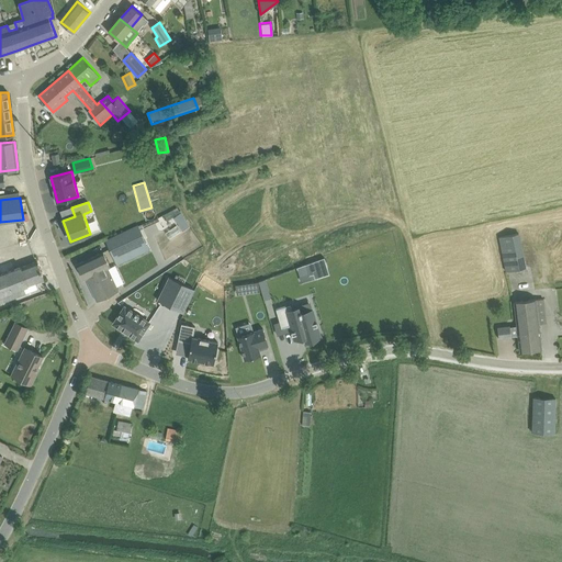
[(181,213),(175,217),(183,231),(190,225),(181,213)]
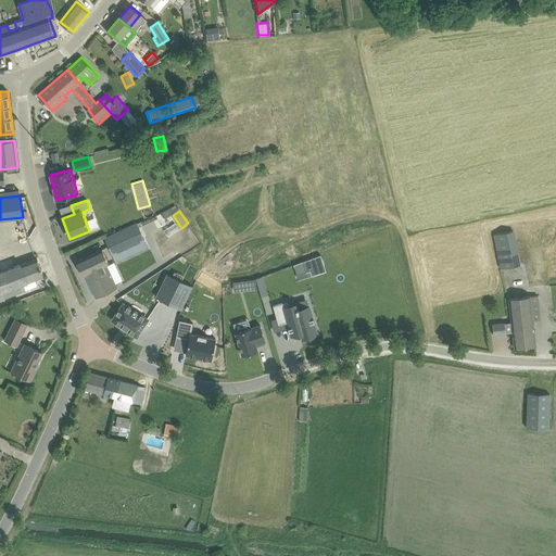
[(115,262),(148,247),(137,223),(104,238),(115,262)]
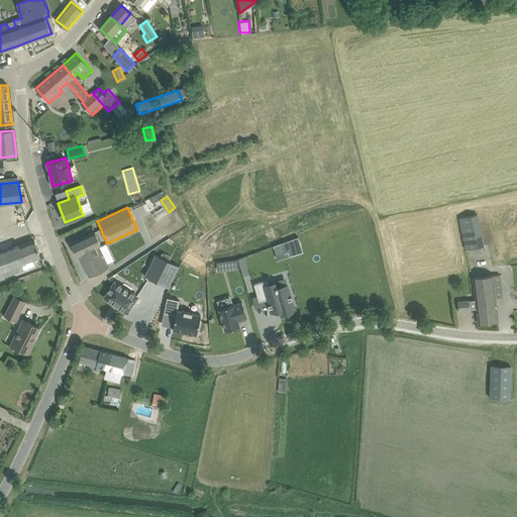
[(484,246),(478,214),(459,218),(466,249),(484,246)]
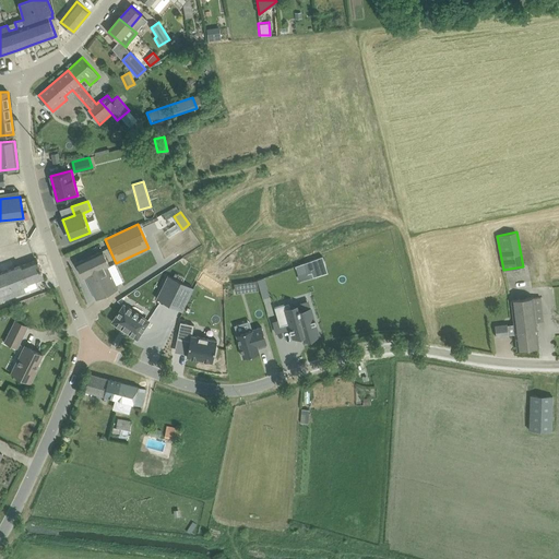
[(84,277),(85,276),(96,299),(118,288),(117,285),(110,273),(109,270),(107,266),(109,265),(103,250),(76,262),(84,277)]
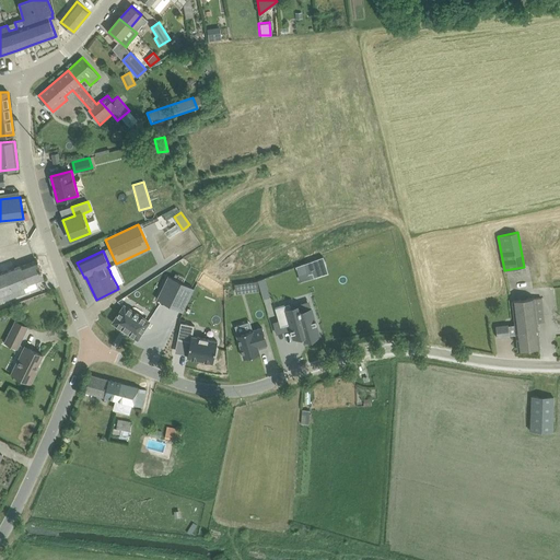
[(323,256),(305,263),(308,273),(313,272),(314,277),(328,272),(323,256)]
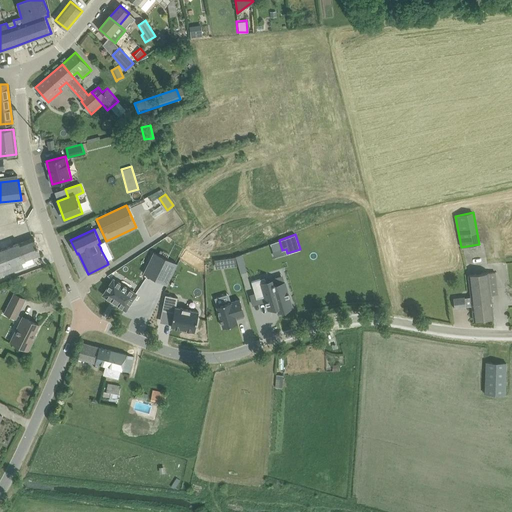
[(0,250),(0,275),(24,267),(22,261),(32,257),(40,254),(34,237),(33,238),(0,250)]
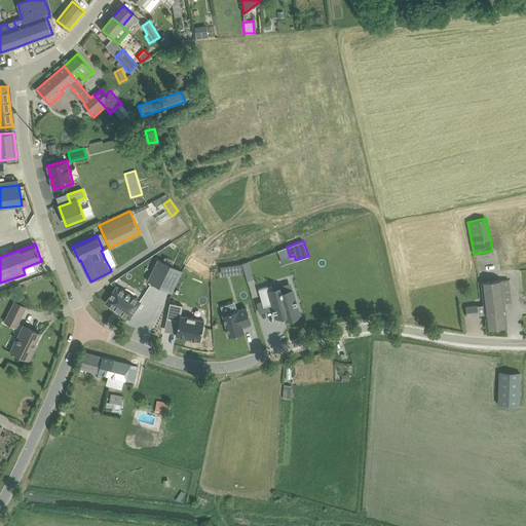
[(267,272),(291,266),(287,248),(263,253),(267,272)]
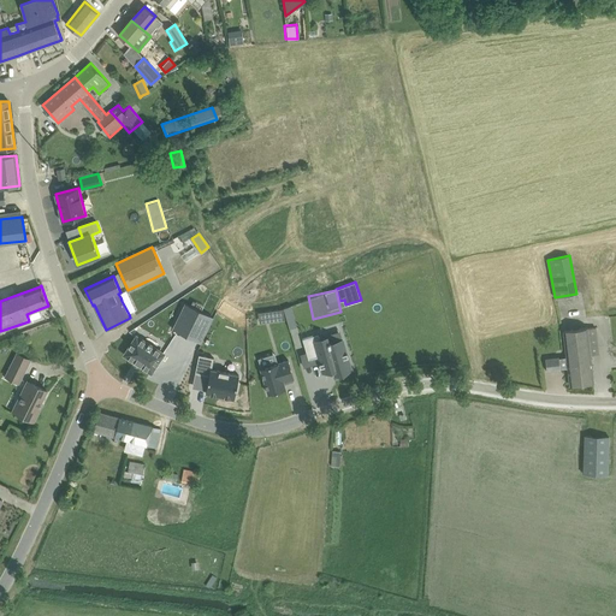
[(189,297),(178,320),(206,335),(217,311),(189,297)]
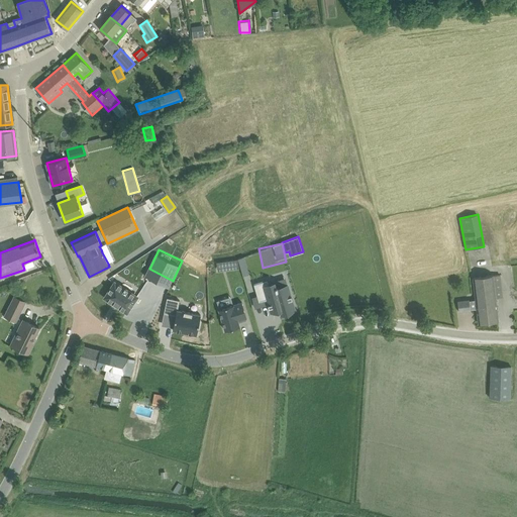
[(238,260),(229,261),(230,270),(239,269),(238,260)]
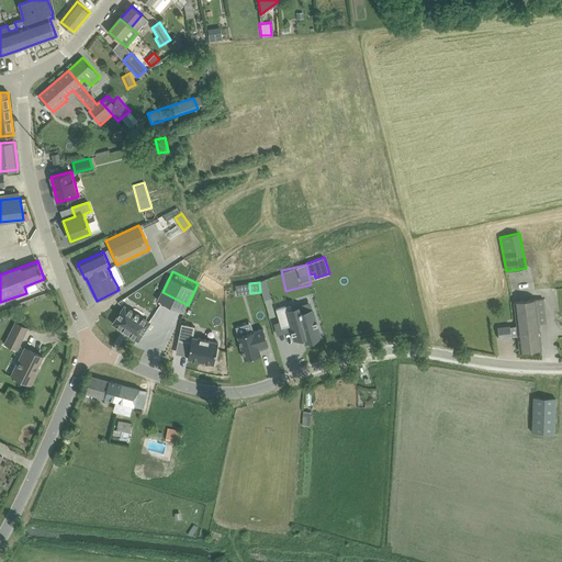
[(514,302),(517,324),(517,326),(517,327),(539,324),(536,299),(514,302)]
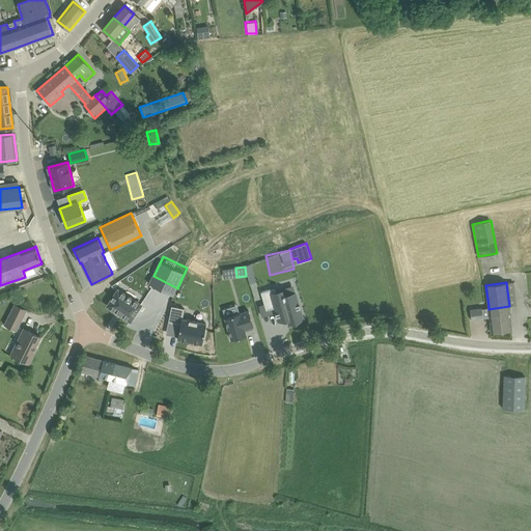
[(276,292),(275,287),(260,291),(266,309),(274,307),(278,320),(287,318),(288,323),(303,318),(296,292),(284,296),(282,290),(276,292)]
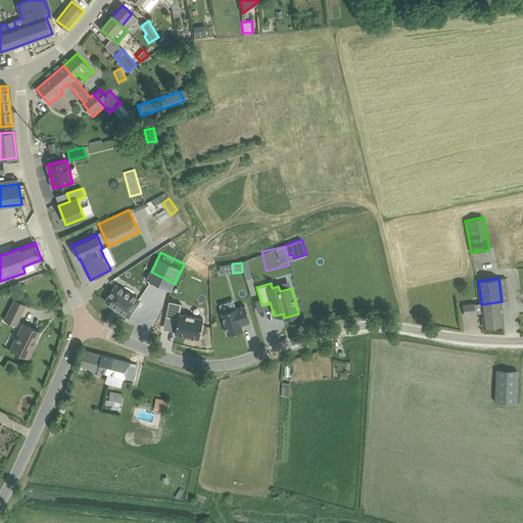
[(119,311),(128,316),(138,300),(115,286),(105,301),(114,307),(114,308),(119,311)]
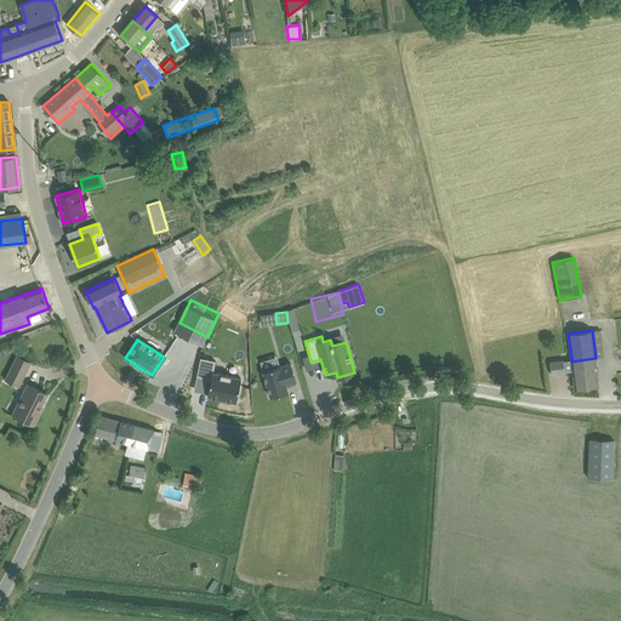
[(30,362),(18,355),(6,380),(18,386),(30,362)]
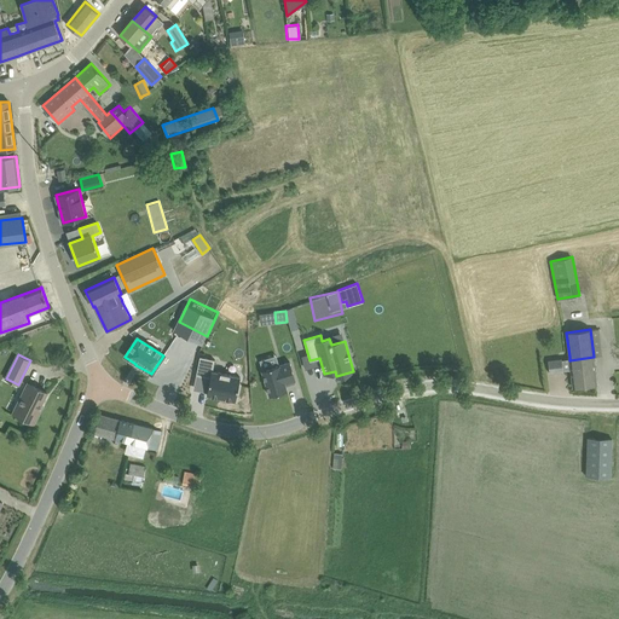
[(210,379),(207,394),(236,400),(241,376),(213,371),(215,359),(200,357),(196,375),(210,379)]
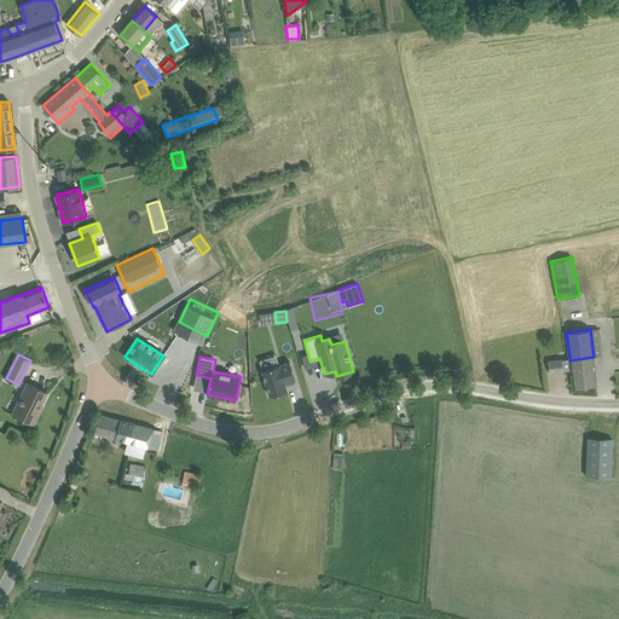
[(597,385),(594,357),(570,360),(570,359),(561,360),(561,359),(548,360),(550,374),(563,372),(563,371),(571,370),(573,387),(597,385)]
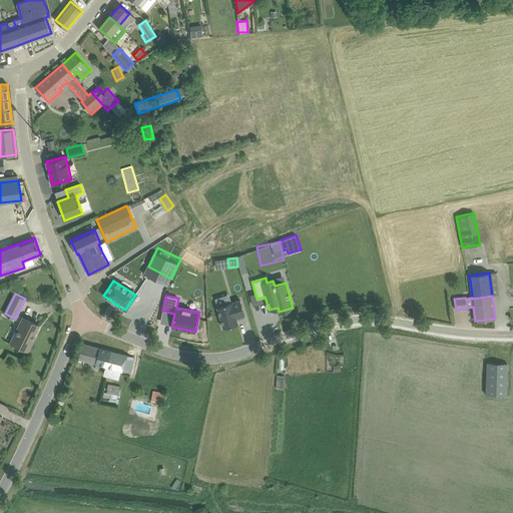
[(236,318),(244,316),(244,315),(240,300),(217,307),(223,328),(237,324),(236,320),(236,318)]
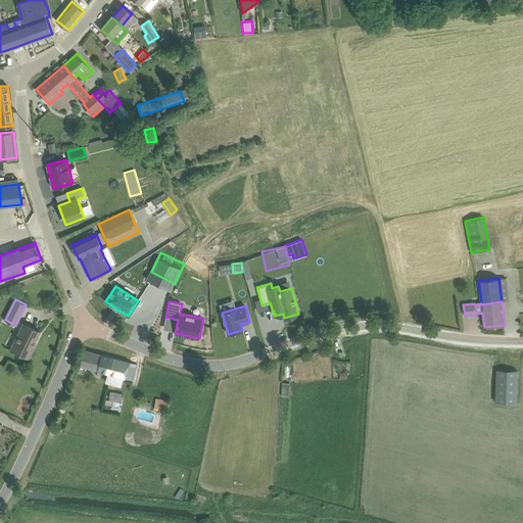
[(40,331),(24,323),(16,337),(19,339),(14,350),(29,358),(33,349),(32,347),(40,331)]
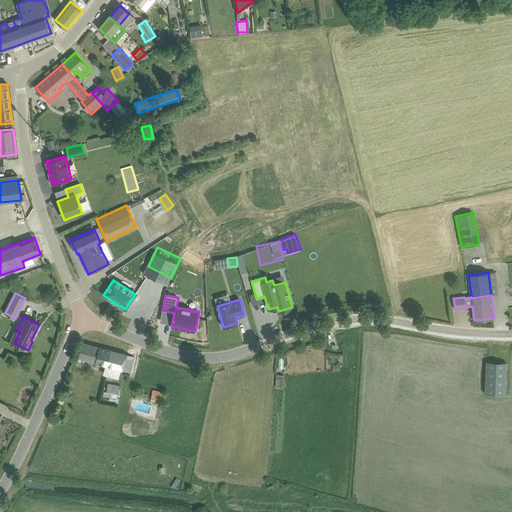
[(133,356),(82,342),(78,358),(129,372),(133,356)]
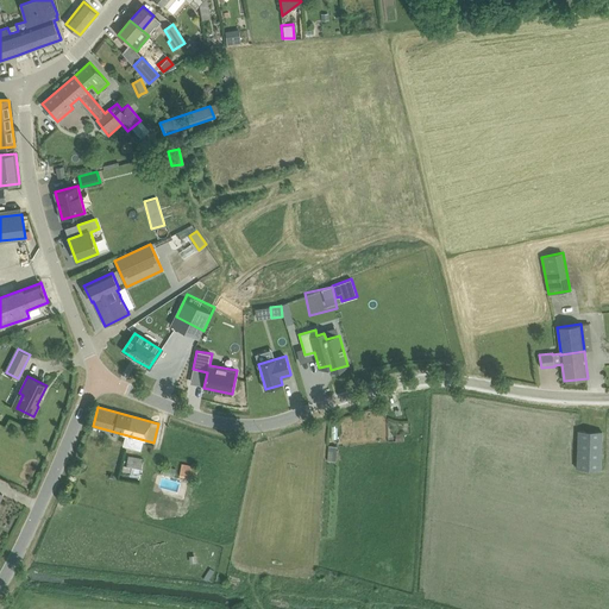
[(578,432),(577,470),(601,471),(603,433),(578,432)]
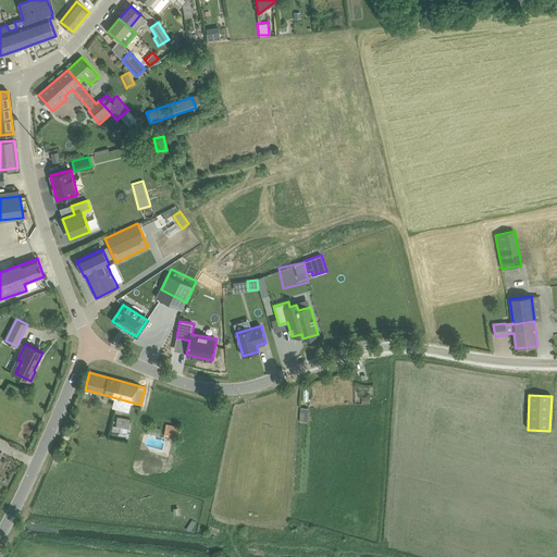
[(111,433),(126,435),(130,418),(113,416),(111,433)]
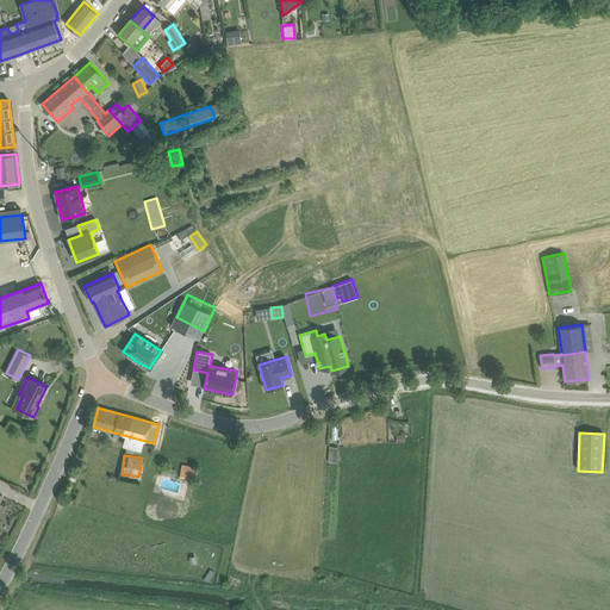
[(182,465),(180,477),(197,480),(199,468),(182,465)]
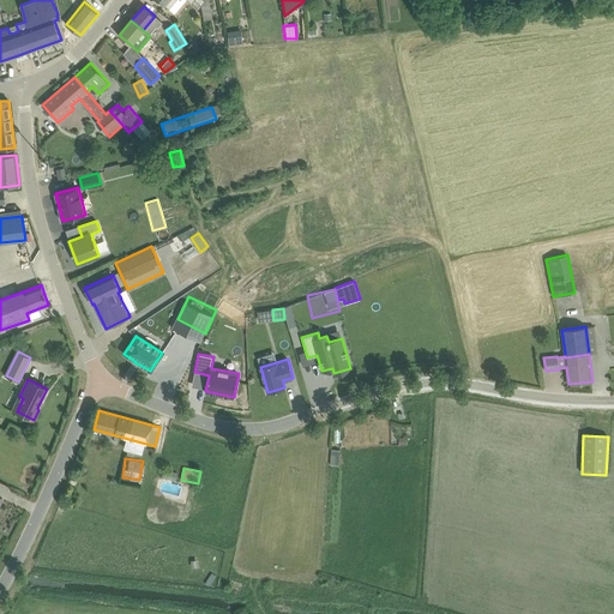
[(212,572),(205,584),(210,587),(217,576),(212,572)]
